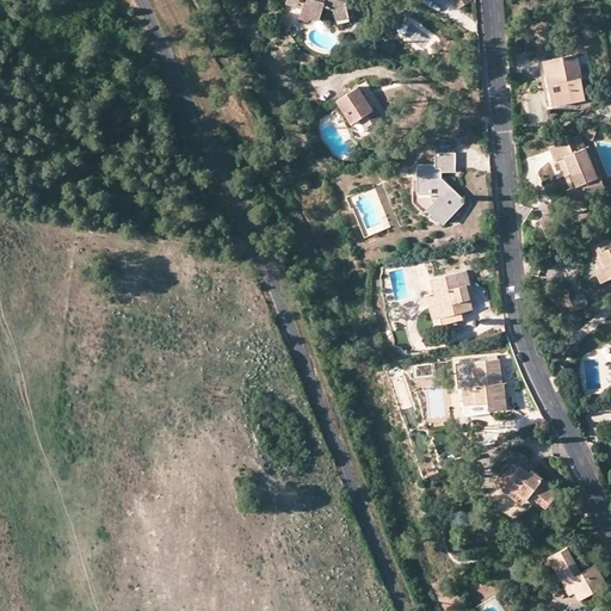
[(287,0),(287,2),(302,7),(300,19),(309,22),(310,18),(314,20),(320,19),(322,8),(333,11),(334,16),(346,12),(345,5),(345,0),(287,0)]
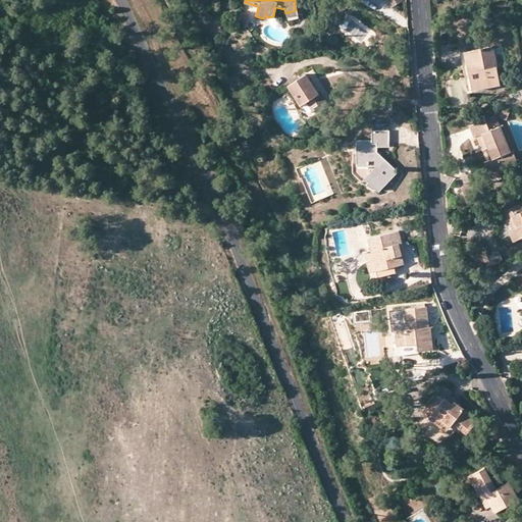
[(492,45),(465,50),(472,88),(501,83),(492,45)]
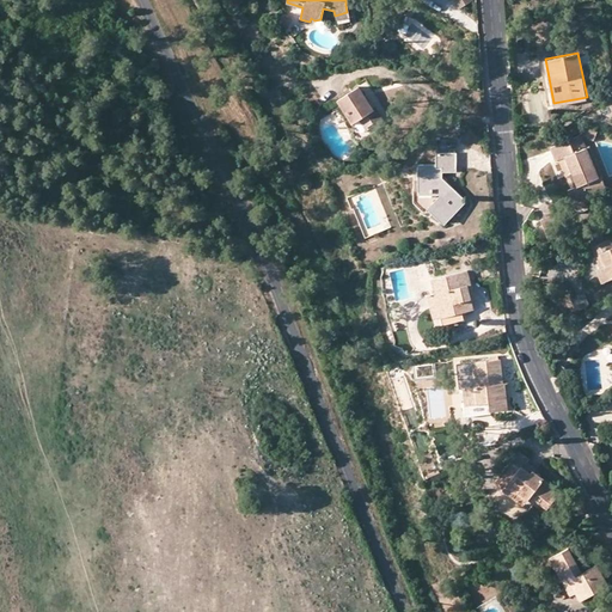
[(549,104),(554,103),(545,59),(540,60),(549,104)]
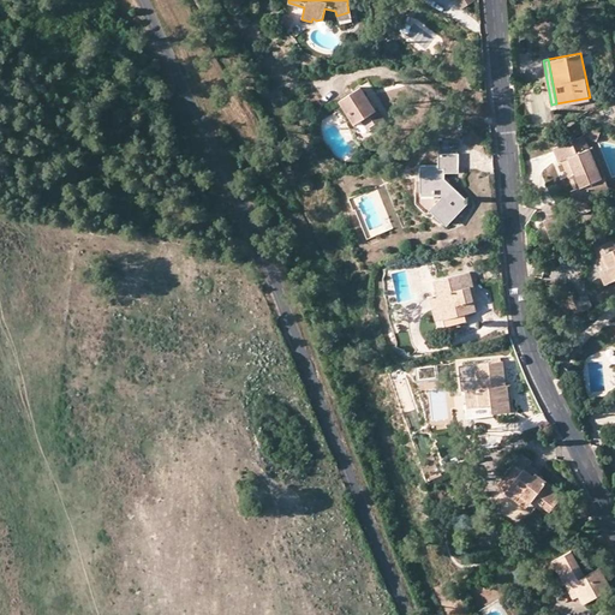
[(386,120),(377,109),(375,111),(360,88),(339,102),(353,125),(350,127),(359,142),(374,132),(371,130),(386,120)]
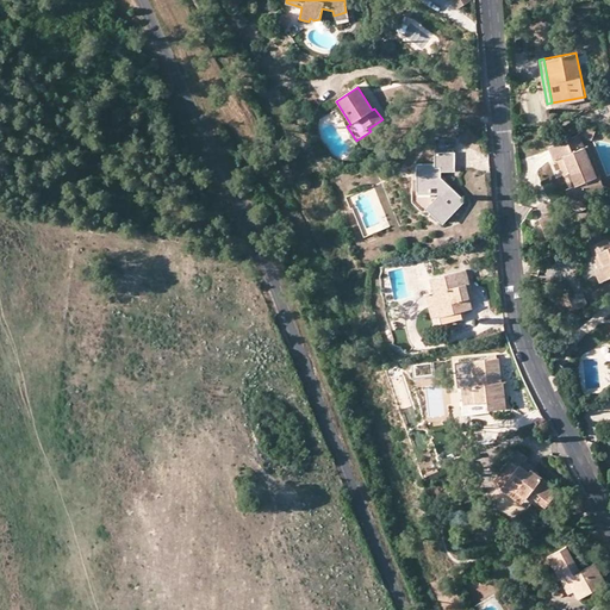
[(586,129),(584,136),(593,139),(597,132),(586,129)]
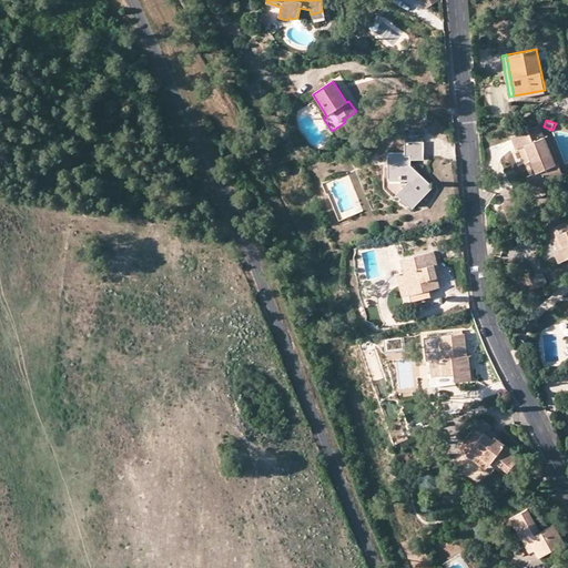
[(515,150),(518,148),(523,146),(529,162),(534,173),(527,176),(533,189),(550,182),(561,176),(546,137),(543,138),(538,125),(510,138),(515,150)]
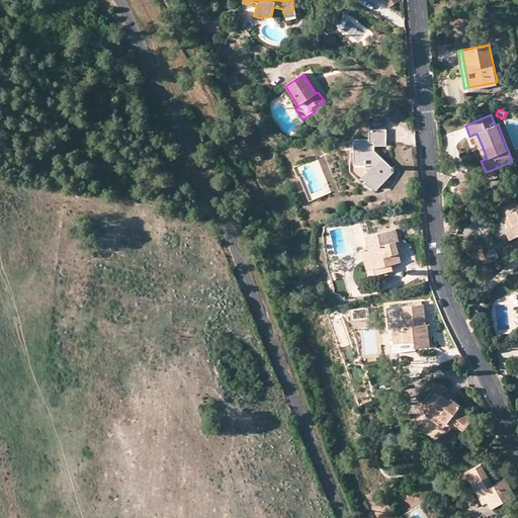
[(385,146),(385,128),(368,130),(368,139),(354,140),(354,165),(350,165),(350,170),(354,176),(358,181),(361,177),(375,190),(394,171),(374,151),(374,146),(385,146)]
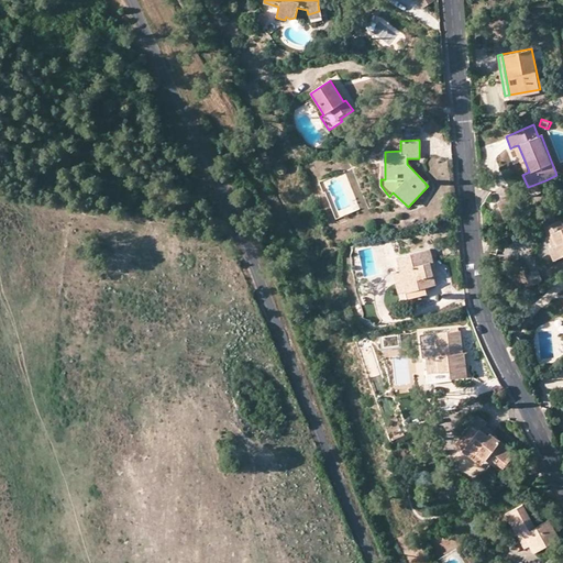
[(520,163),(525,161),(518,145),(514,146),(520,163)]
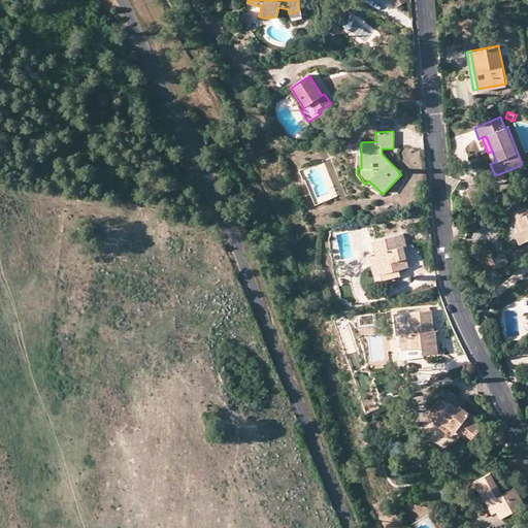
[(513,174),(512,169),(495,175),(497,180),(513,174)]
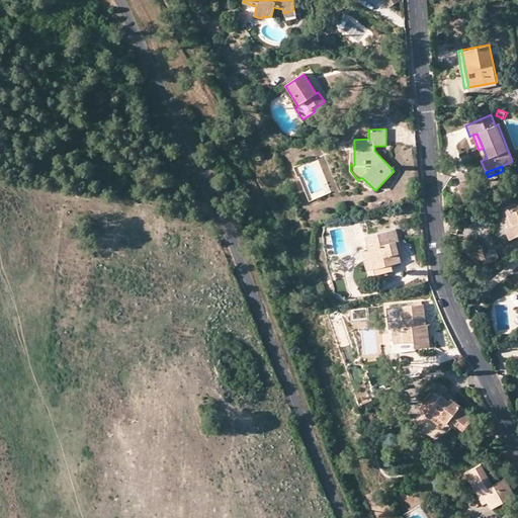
[(477,196),(471,184),(456,191),(461,202),(477,196)]
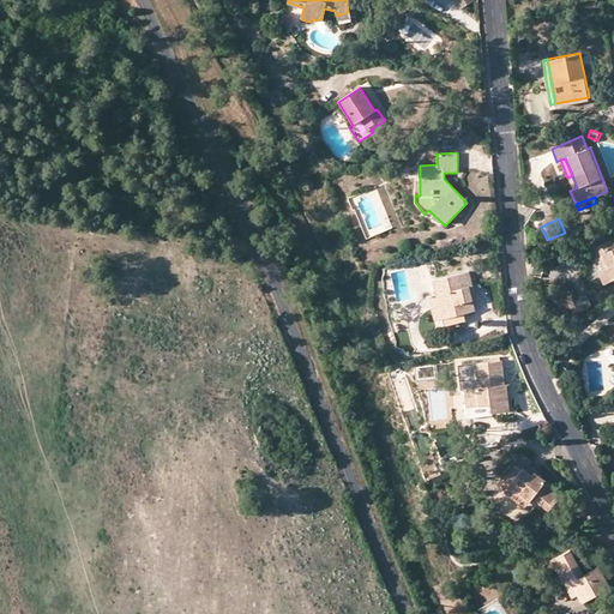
[(597,256),(603,270),(599,272),(603,284),(613,278),(613,244),(612,240),(594,247),(597,256)]
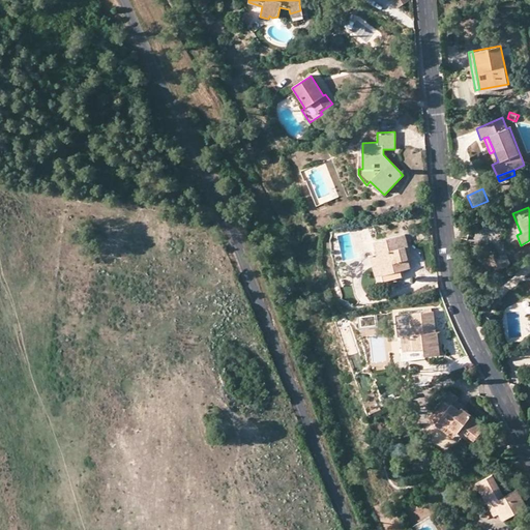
[(511,223),(517,235),(521,233),(516,221),(511,223)]
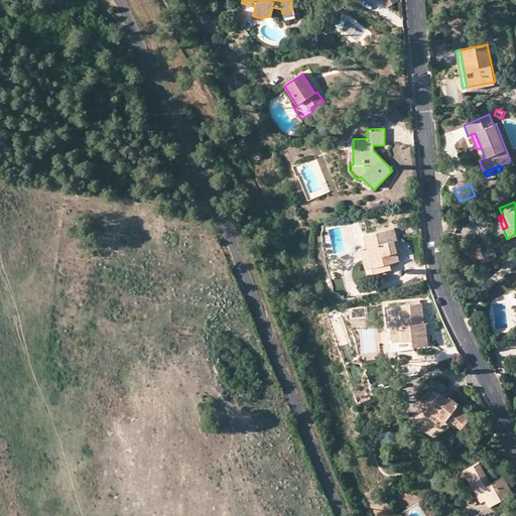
[(396,239),(393,228),(363,235),(366,247),(363,248),(366,260),(369,260),(370,267),(373,266),(375,274),(393,269),(391,262),(397,260),(396,253),(393,240),(396,239)]
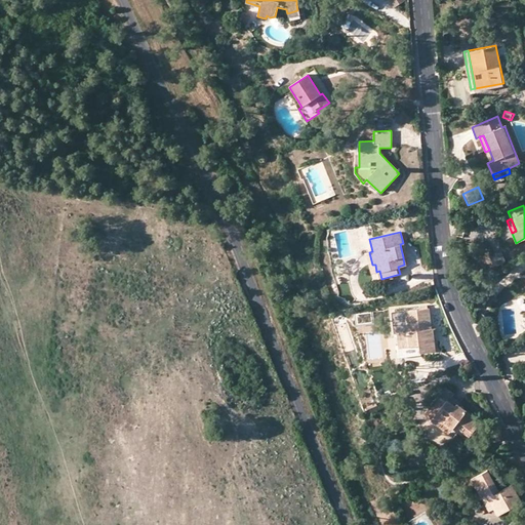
[(500,248),(489,253),(494,265),(506,259),(500,248)]
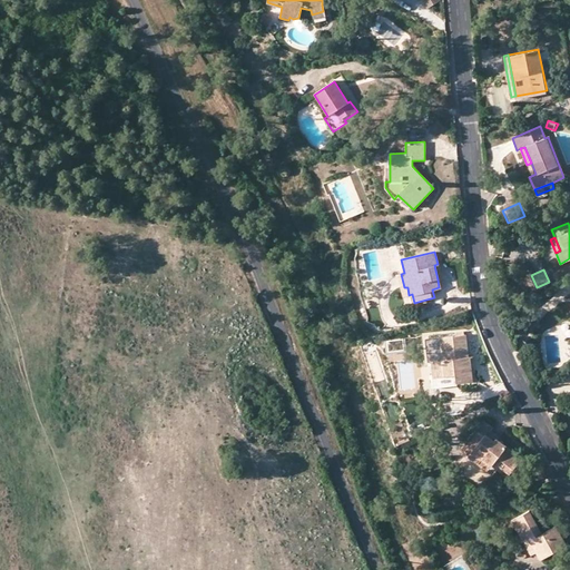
[(404,305),(414,303),(412,294),(409,295),(408,287),(404,287),(401,274),(397,275),(404,305)]
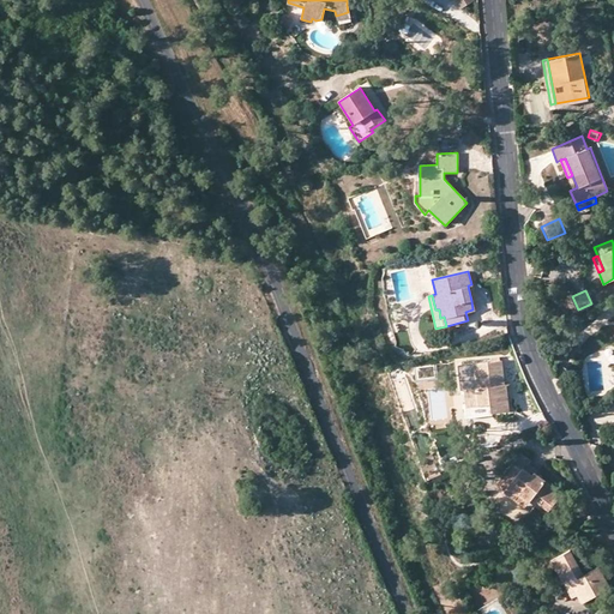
[(504,384),(500,361),(474,363),(476,387),(464,389),(467,404),(489,402),(491,410),(491,413),(507,410),(506,396),(501,397),(500,384),(504,384)]
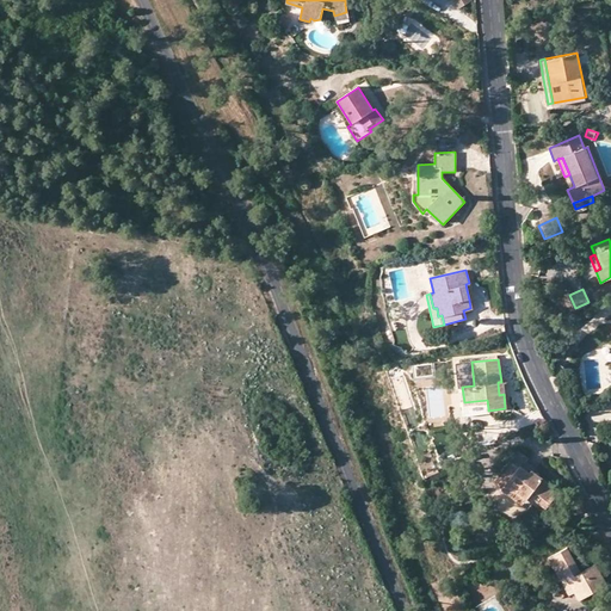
[(477,411),(488,408),(487,400),(464,402),(464,409),(476,408),(477,411)]
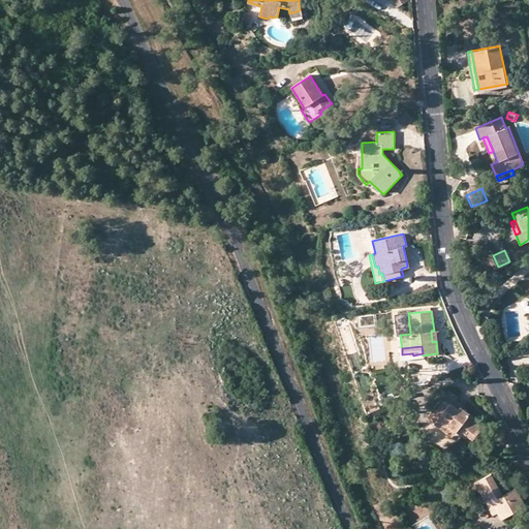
[(448,391),(433,409),(439,414),(433,422),(452,437),(459,429),(464,433),(472,439),(484,425),(461,407),(460,409),(453,404),(456,400),(458,397),(448,391)]
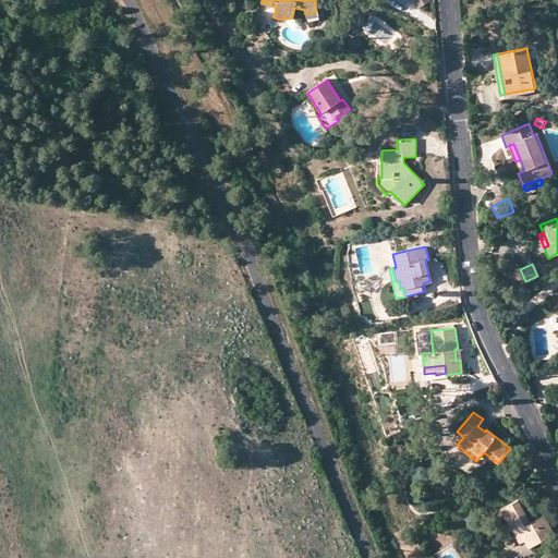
[(487,427),(481,422),(477,426),(485,432),(486,429),(487,427)]
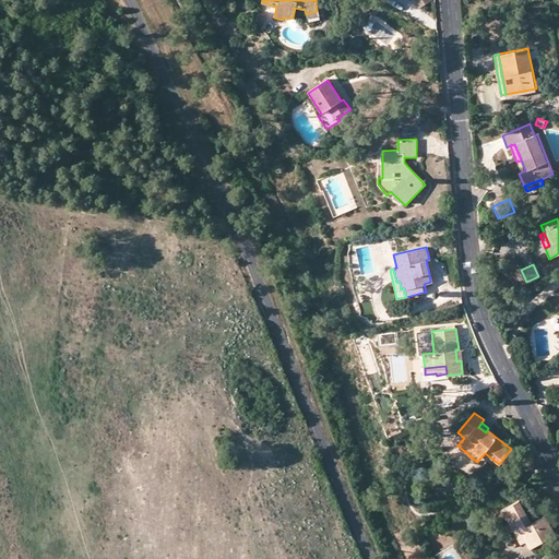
[(451,441),(458,445),(464,438),(458,432),(451,441)]
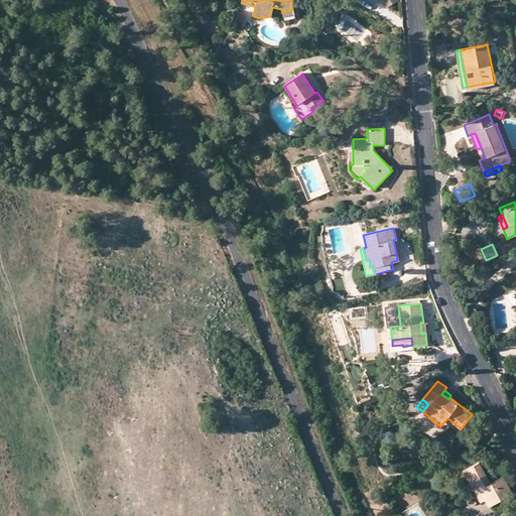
[(445,430),(453,422),(447,418),(440,426),(445,430)]
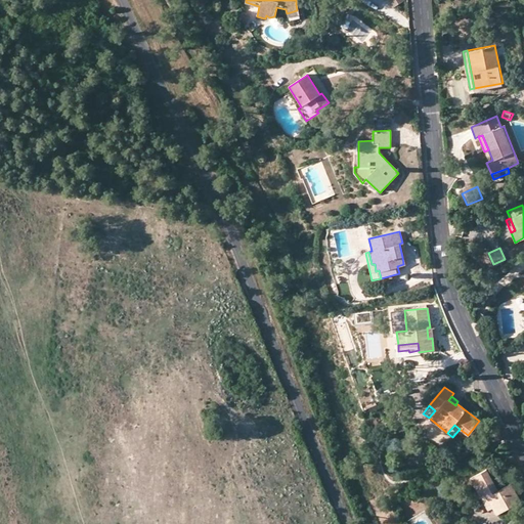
[(501,437),(497,428),(492,431),(496,440),(501,437)]
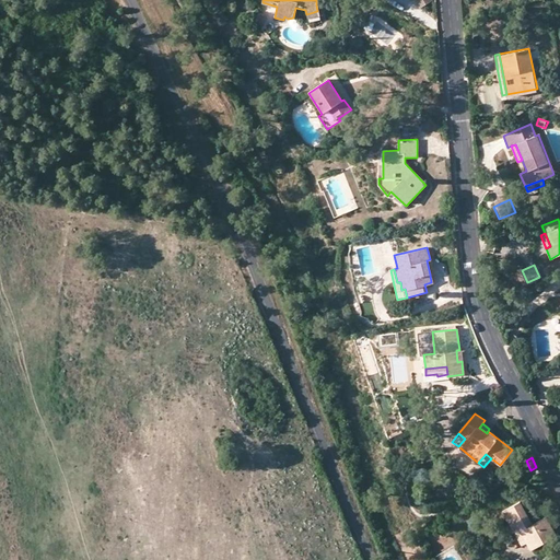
[(521,502),(509,508),(527,543),(531,549),(557,535),(546,516),(532,524),(521,502)]
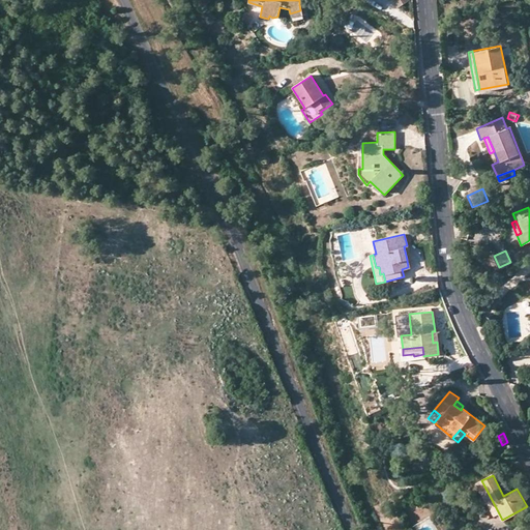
[(493,516),(499,513),(481,480),(476,483),(493,516)]
